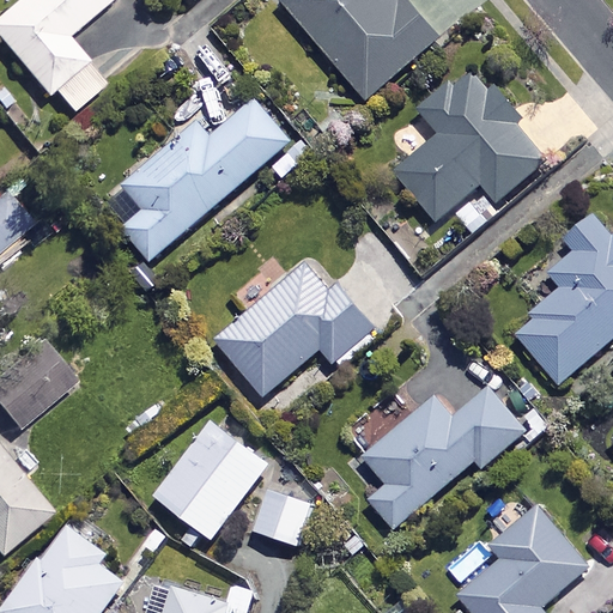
[(19,0),(0,17),(0,41),(48,97),(54,92),(72,114),(105,85),(66,38),(110,0),(19,0)]
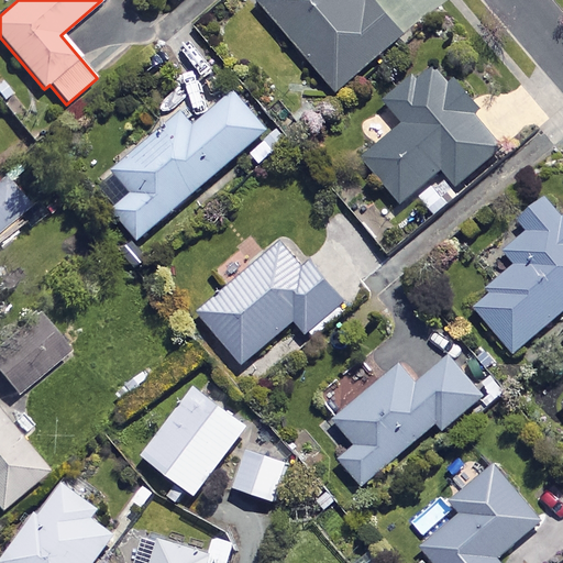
[(367,0),(364,3),(361,0),(255,0),(334,92),(400,36),(370,0),(367,0)]
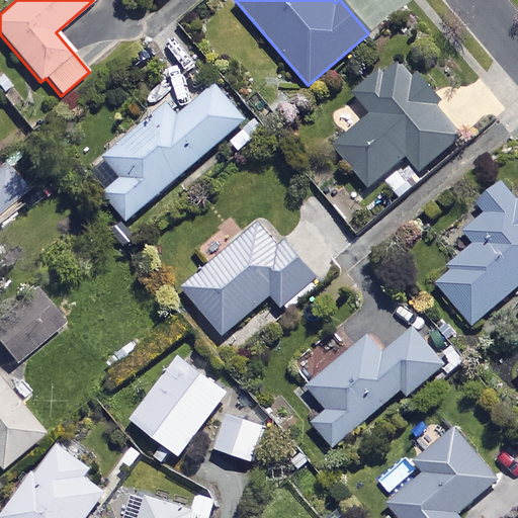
[(381,177),(400,197),(424,176),(421,172),(461,136),(436,106),(439,103),(395,53),(351,92),(370,114),(334,148),(369,188),(381,177)]
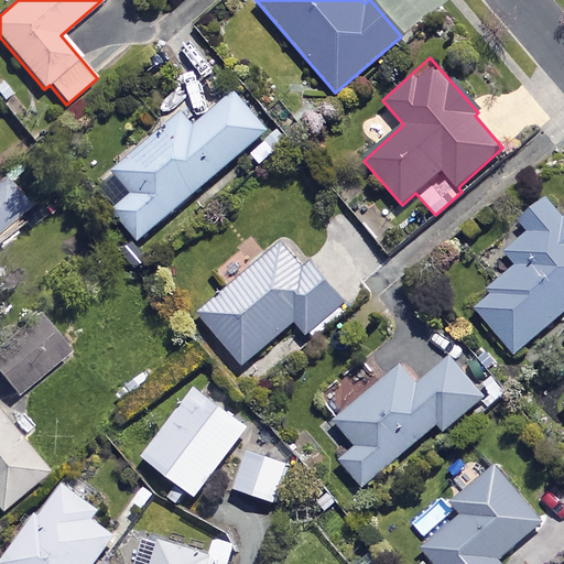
[(111,150),(122,163),(112,172),(131,194),(111,210),(137,241),(268,130),(235,91),(192,128),(181,114),(138,150),(127,137),(111,150)]
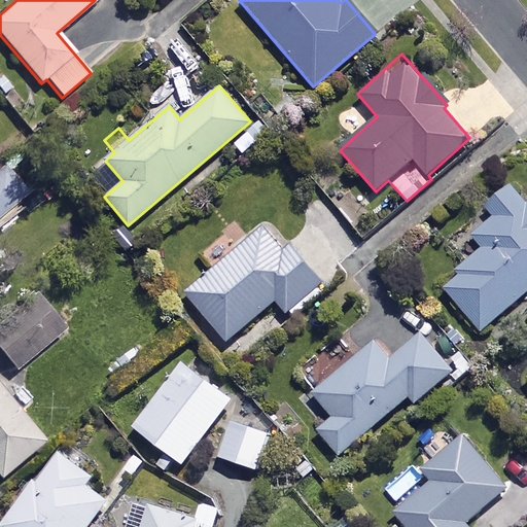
[(0,218),(30,190),(5,165),(0,170),(0,218)]
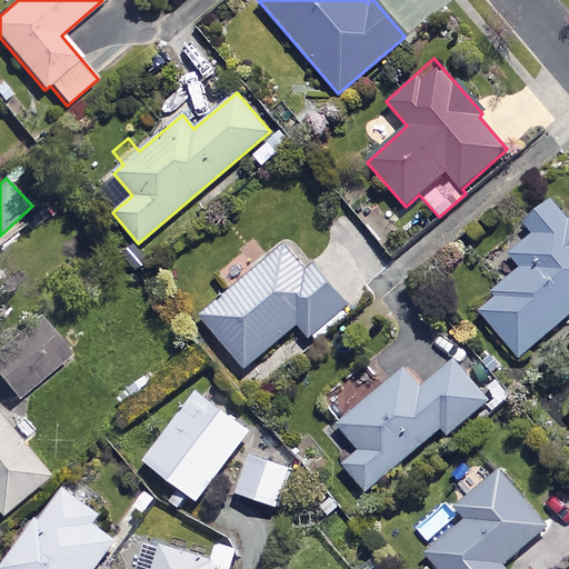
[(568,207),(557,192),(523,221),(535,233),(511,253),(523,268),(478,307),(521,358),(568,316),(568,207)]
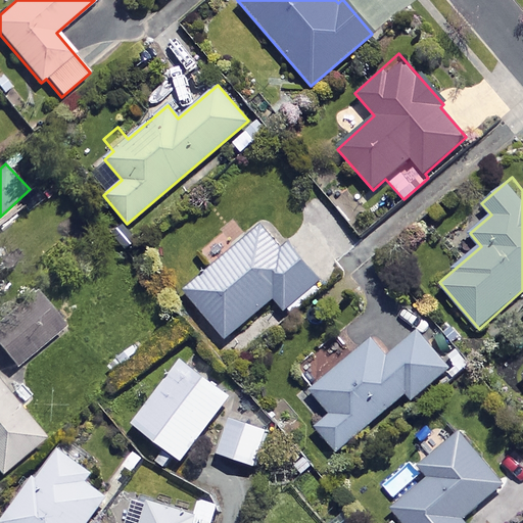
[(281,245),(263,225),(184,291),(225,339),(274,298),(290,318),(325,288),(285,242),(281,245)]
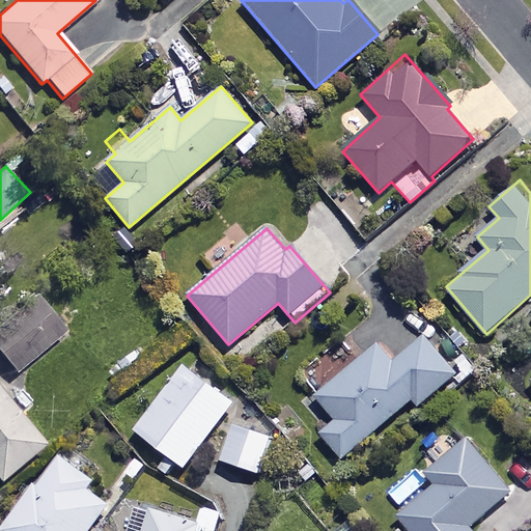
[(61,334),(35,303),(0,332),(0,358),(14,373),(61,334)]
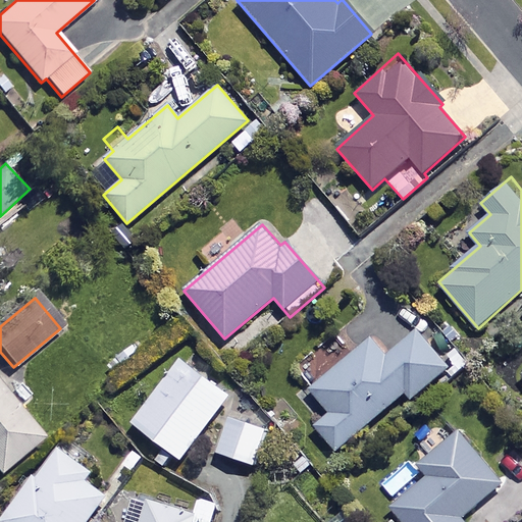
[(449,368),(417,330),(388,355),(373,337),(310,392),(330,415),(314,428),(335,453),(405,395),(410,401),(449,368)]
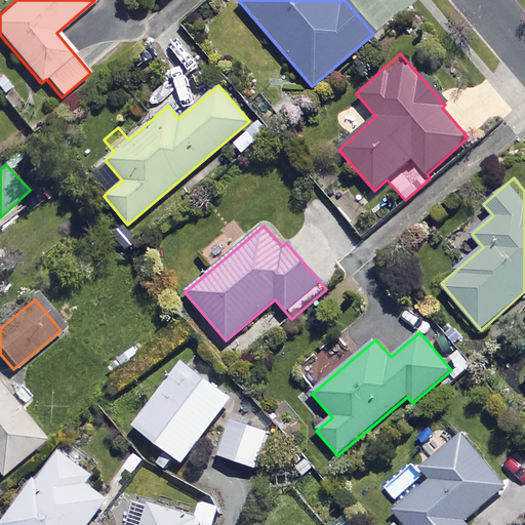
[(231,400),(182,363),(133,428),(182,465),(231,400)]
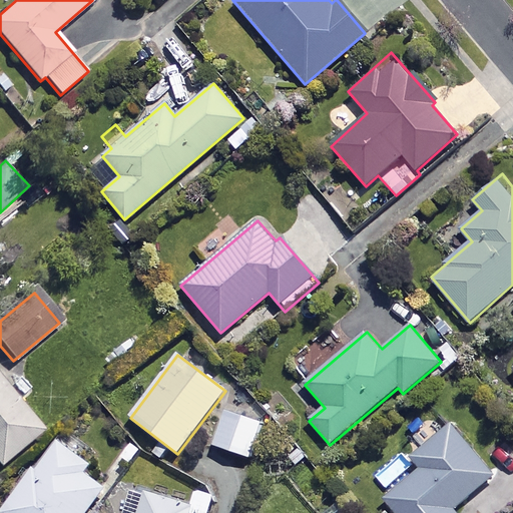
[(512,366),(504,374),(512,385),(512,366)]
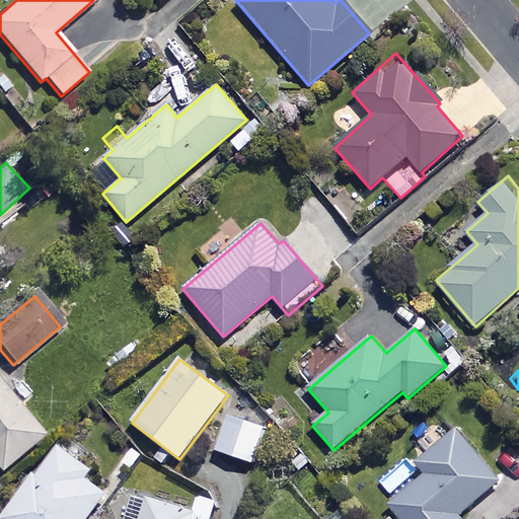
[(0,470),(42,436),(0,385),(0,470)]
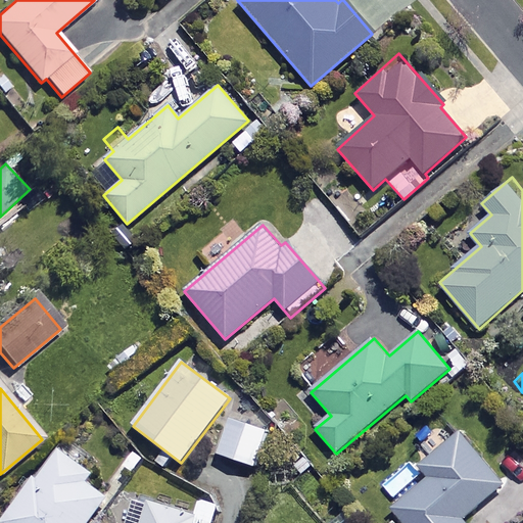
[(269,434),(229,420),(217,456),(256,470),(269,434)]
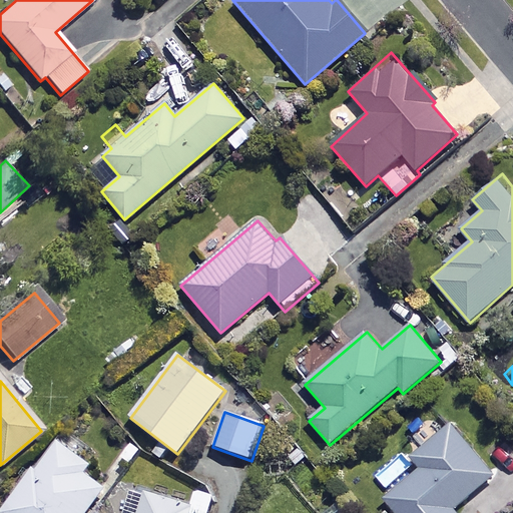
[(494,476),(451,424),(412,456),(423,468),(385,499),(397,512),(456,512),(454,509),(494,476)]
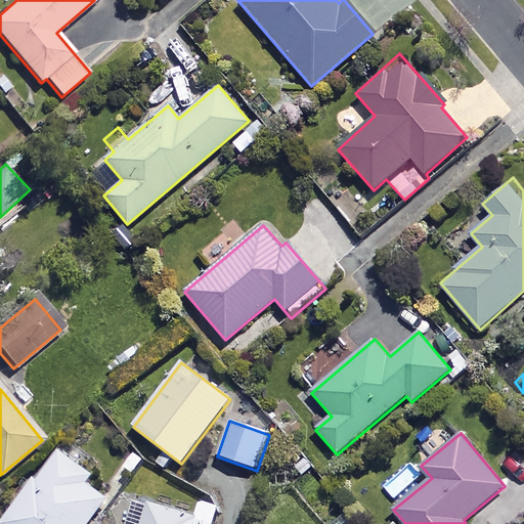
[(93,474),(59,450),(40,480),(36,477),(2,523),(86,523),(106,496),(87,483),(93,474)]
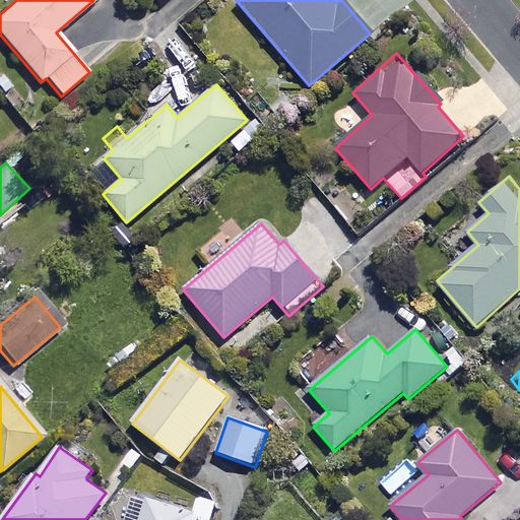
[(192,507),(145,496),(137,519),(197,519),(199,519),(213,519),(220,500),(197,492),(192,507)]
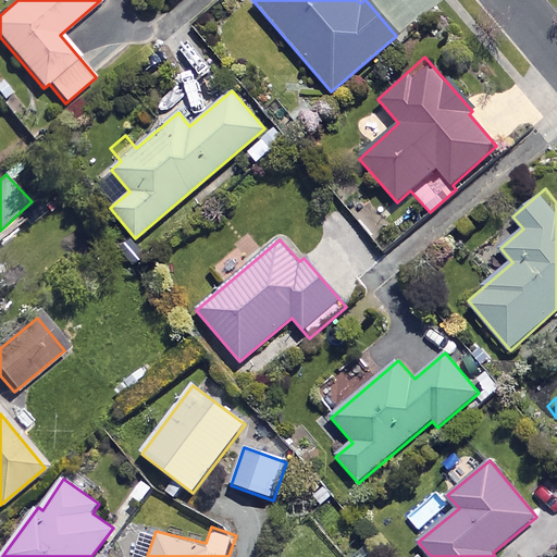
All buildings are outlined.
